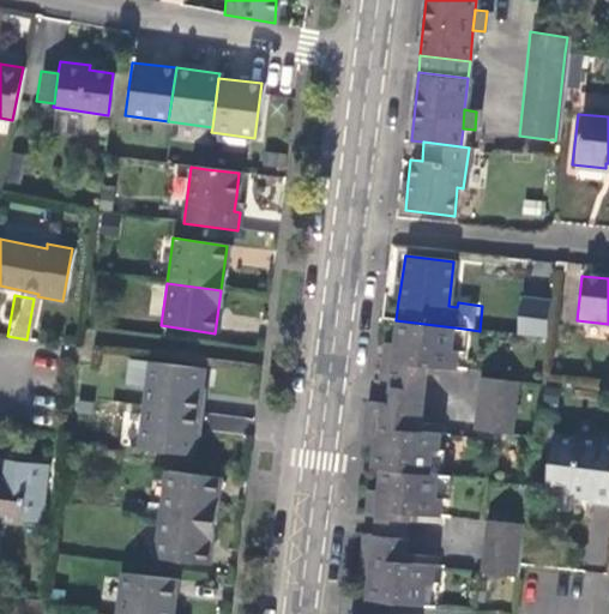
[(519,298),(513,335),(544,338),(548,301),(519,298)]
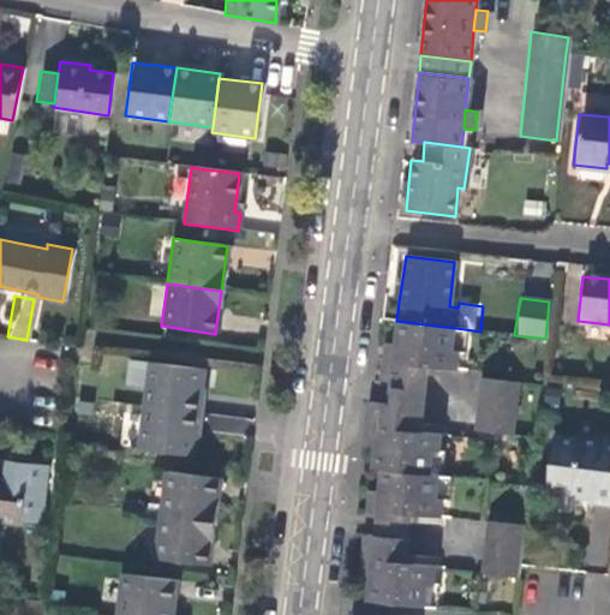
[(452,352),(455,328),(396,321),(393,345),(383,344),(377,386),(389,387),(420,392),(422,375),(423,368),(435,369),(454,371),(456,352),(452,352)]
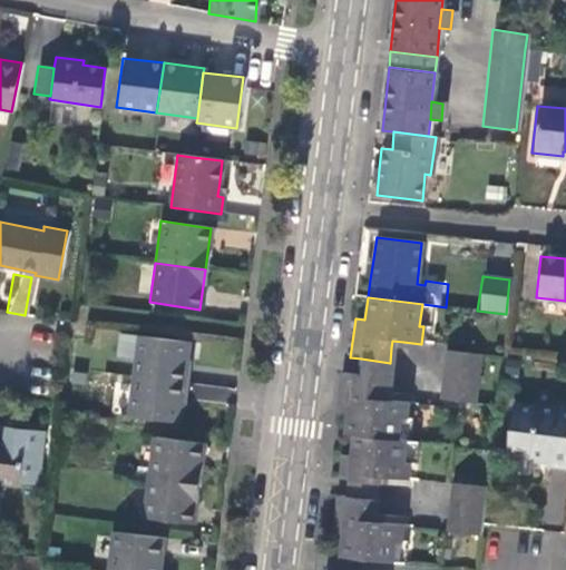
[(429,327),(431,305),(422,304),(419,326),(423,326),(429,327)]
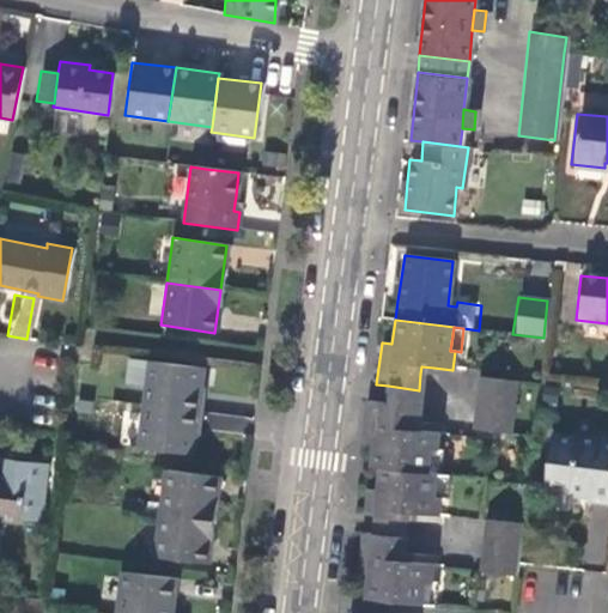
[(147,360),(143,405),(195,412),(201,368),(147,360)]
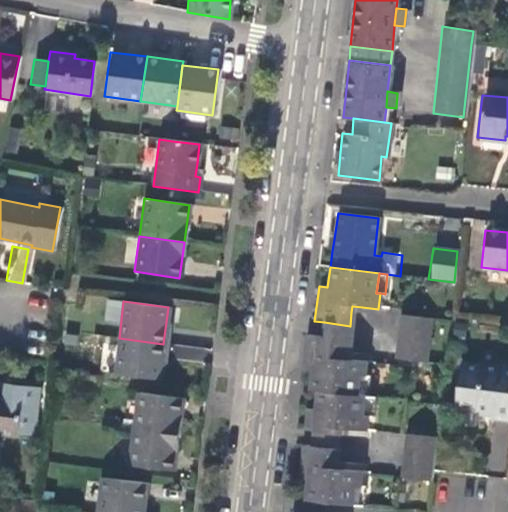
[(426,364),(431,319),(399,315),(394,360),(426,364)]
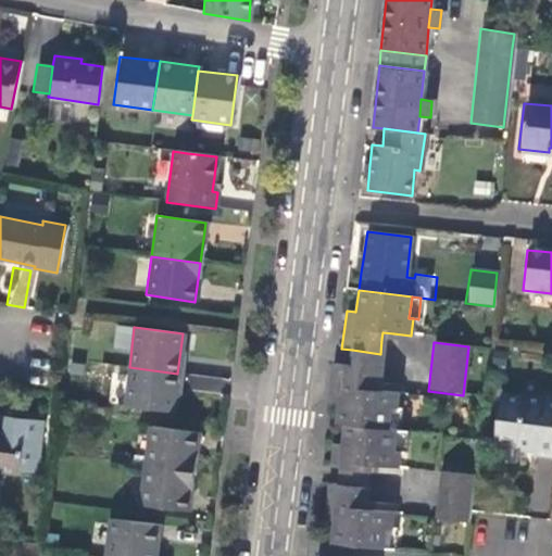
[(352,350),(350,365),(369,368),(367,388),(376,389),(380,354),(352,350)]
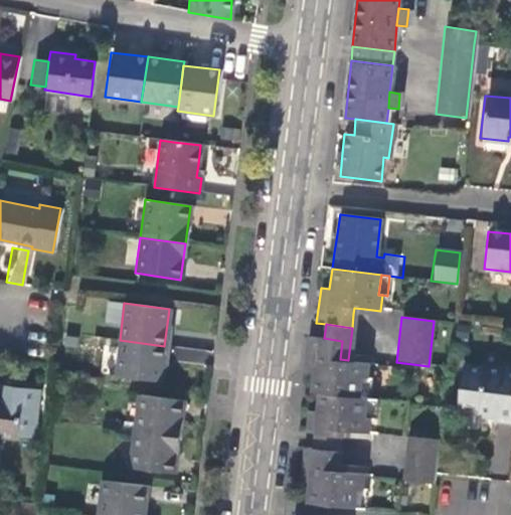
[(324,338),(308,336),(303,373),(313,374),(311,390),(319,391),(359,397),(361,378),(365,379),(367,363),(348,360),(340,359),(342,341),(324,338)]
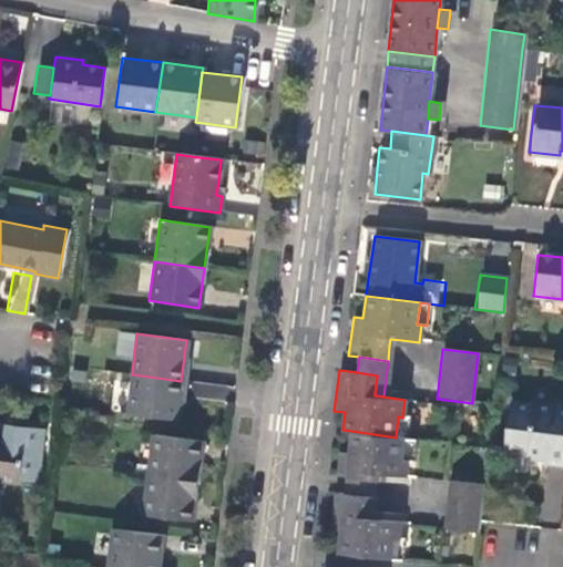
[(175,420),(181,381),(132,374),(126,413),(175,420)]
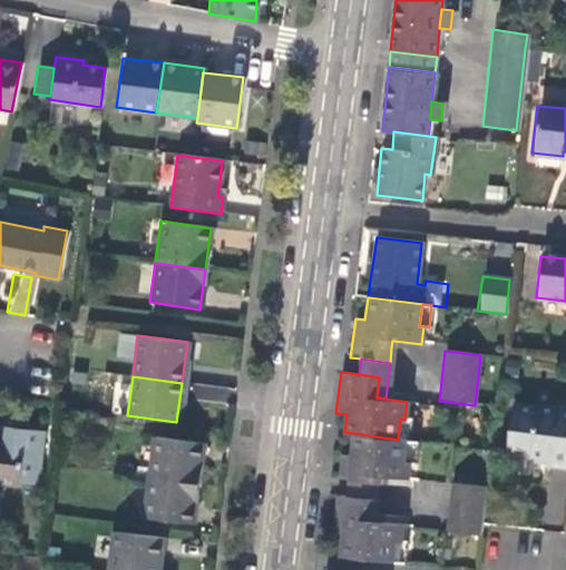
[(195,384),(192,395),(222,402),(225,391),(195,384)]
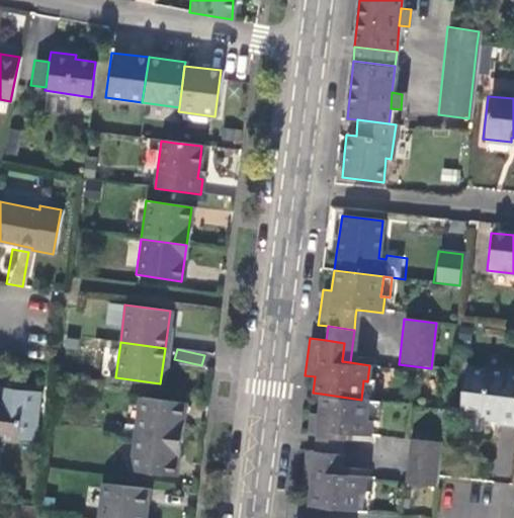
[(496,424),(513,426),(513,372),(464,367),(459,414),(496,419),(496,424)]
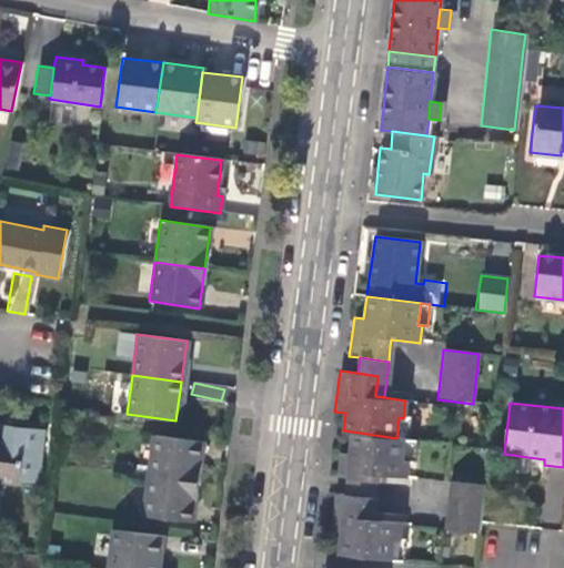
[(410,419),(403,418),(399,417),(396,438),(405,439),(406,439),(410,419)]
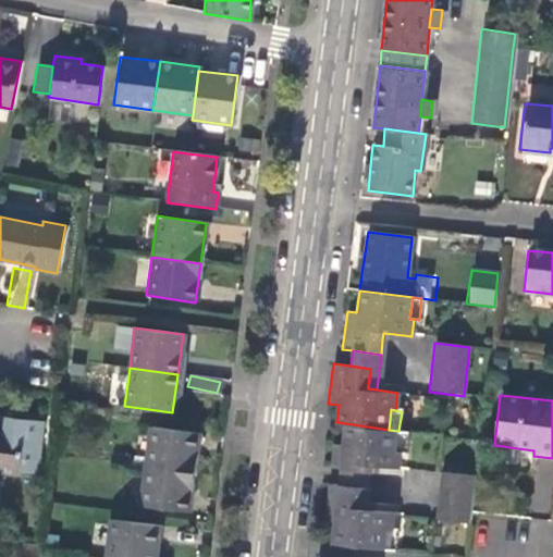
[(3,428),(0,428),(0,472),(19,474),(19,473),(34,474),(40,421),(4,417),(3,428)]
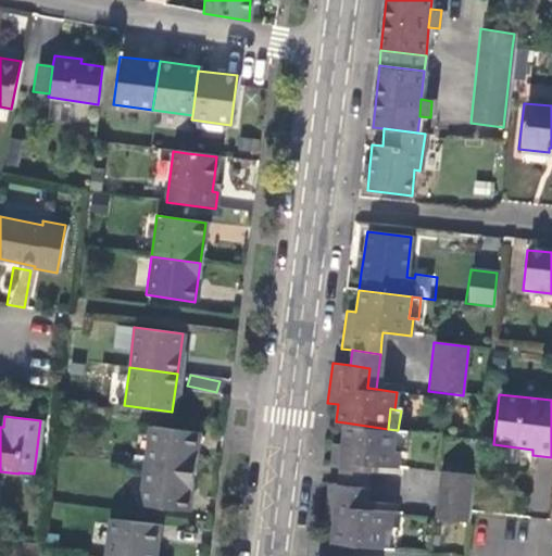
[(394,452),(397,430),(388,429),(345,422),(341,445),(331,444),(329,467),(340,468),(367,471),(367,466),(378,467),(397,469),(399,452),(394,452)]
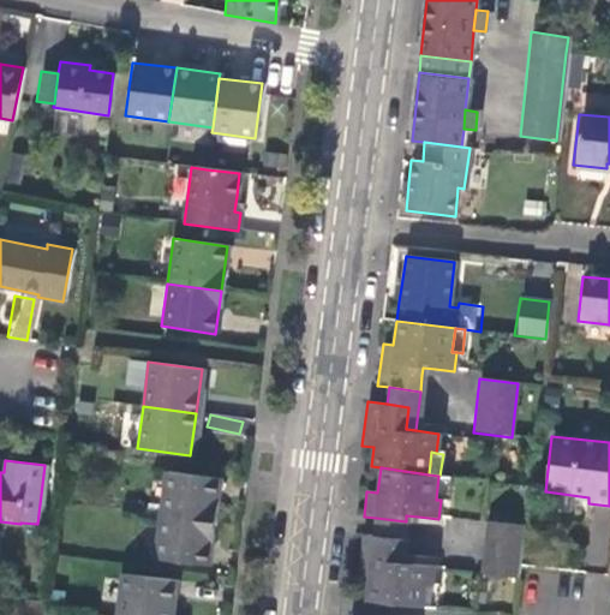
[(165,472),(159,517),(213,524),(219,478),(165,472)]
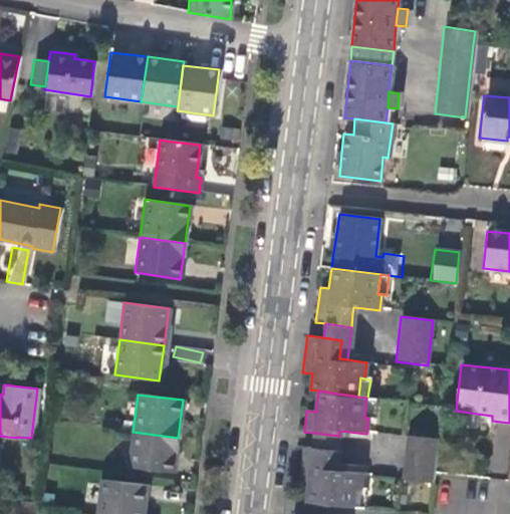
[(373,419),(374,399),(367,398),(366,398),(364,418),(368,418),(373,419)]
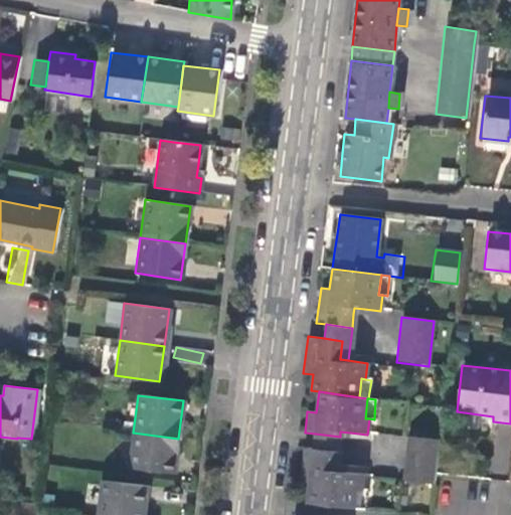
[(174,474),(178,439),(133,433),(129,468),(174,474)]
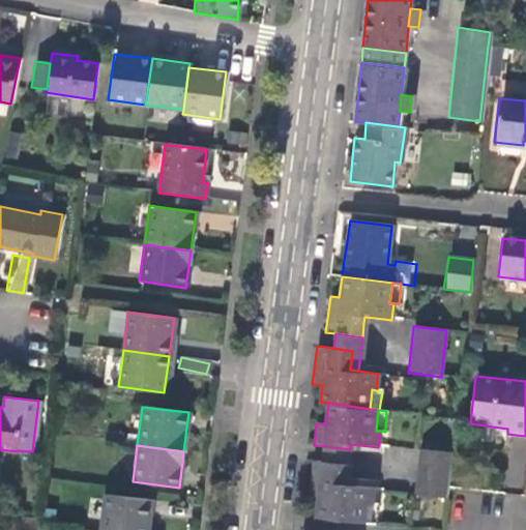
[(324,446),(322,463),(347,465),(350,449),(324,446)]
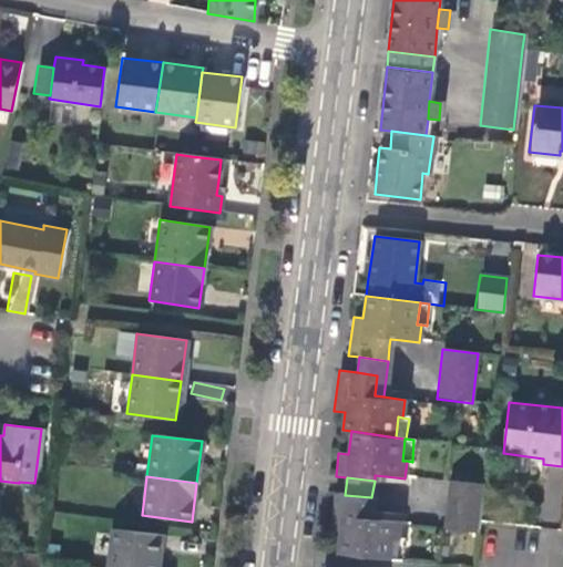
[(442,529),(477,533),(478,521),(482,485),(449,481),(442,529)]
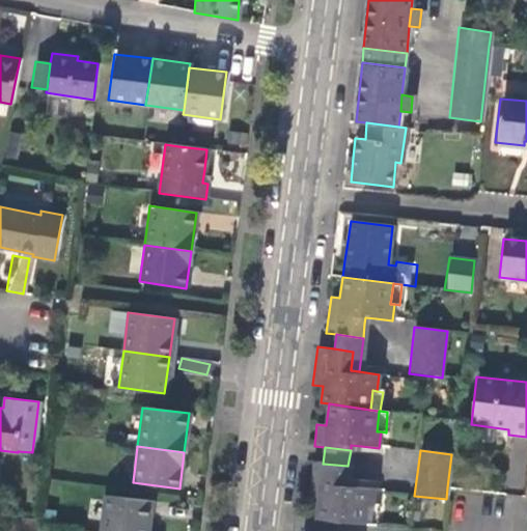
[(317,499),(315,519),(365,525),(367,506),(371,506),(373,490),(357,487),(345,485),(347,479),(348,466),(323,464),(312,463),(308,498),(317,499)]
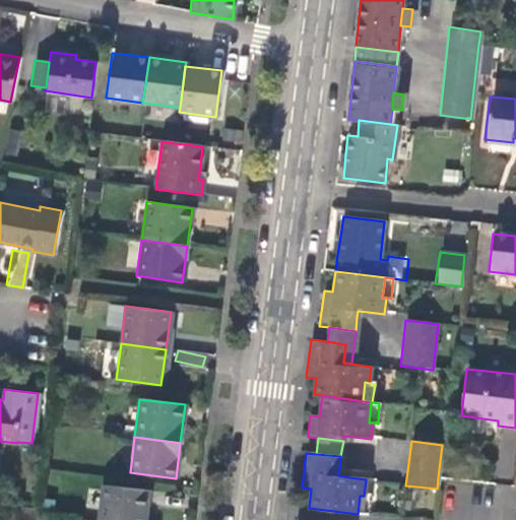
[(102,484),(97,519),(143,519),(147,491),(102,484)]
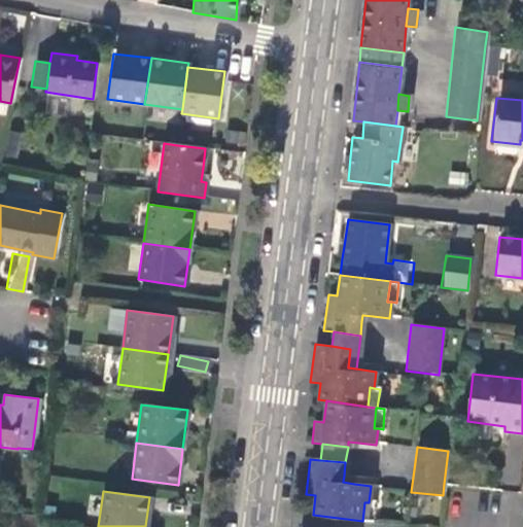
[(374,503),(369,502),(364,502),(362,521),(372,522),(374,503)]
